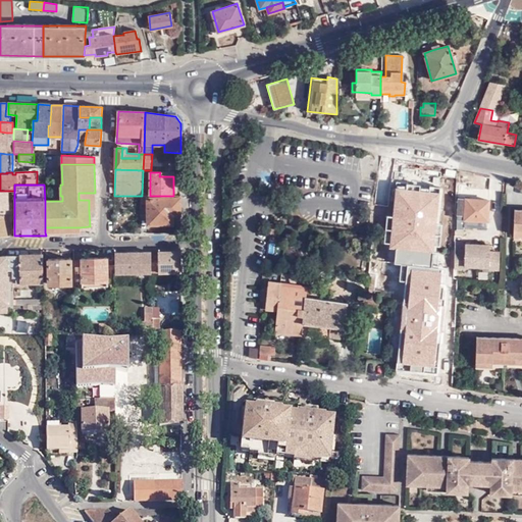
[(0,213),(14,214),(14,191),(0,191),(0,213)]
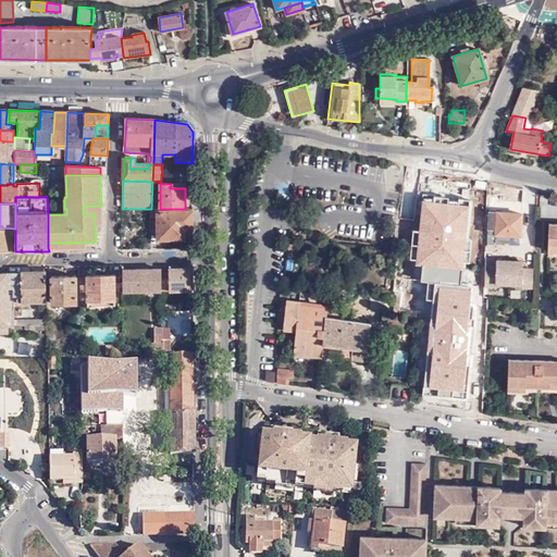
[(522,212),(489,210),(487,227),(496,229),(496,233),(521,234),(522,212)]
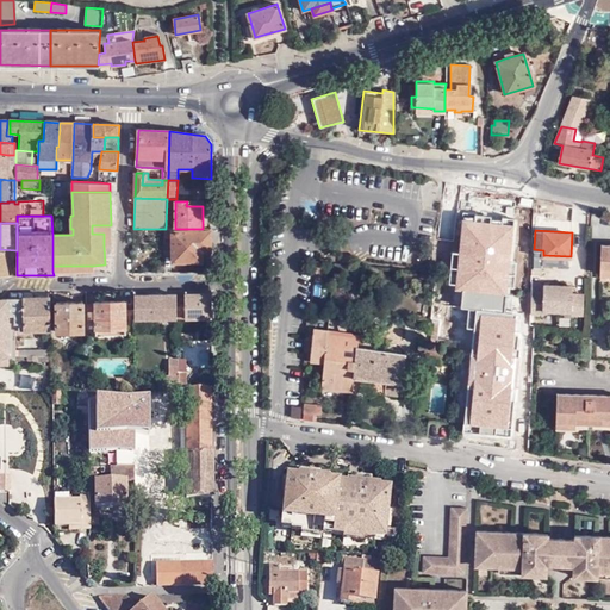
[(201,262),(201,250),(201,232),(173,232),(173,262),(201,262)]
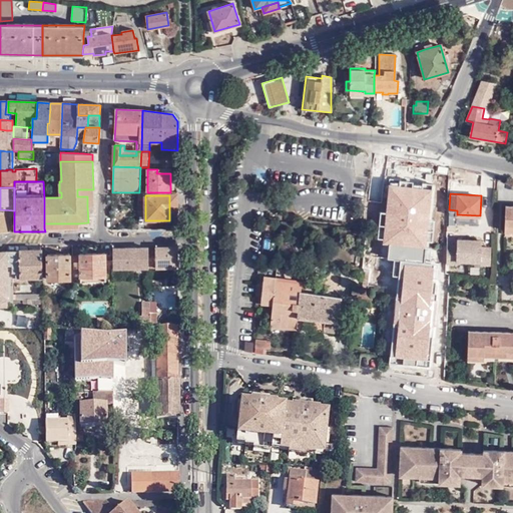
[(0,232),(14,232),(14,231),(14,210),(0,209),(0,232)]
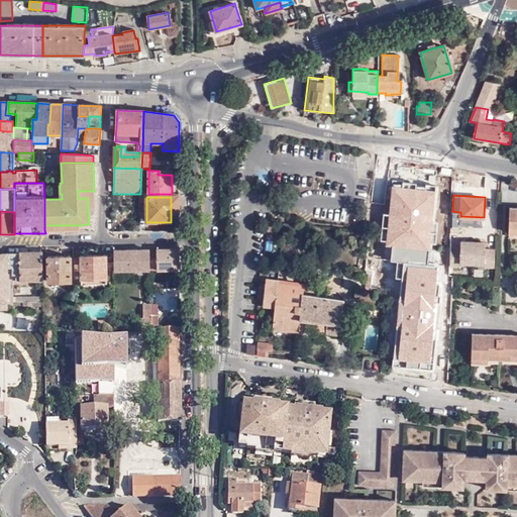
[(427,249),(429,236),(405,232),(401,254),(426,259),(427,249)]
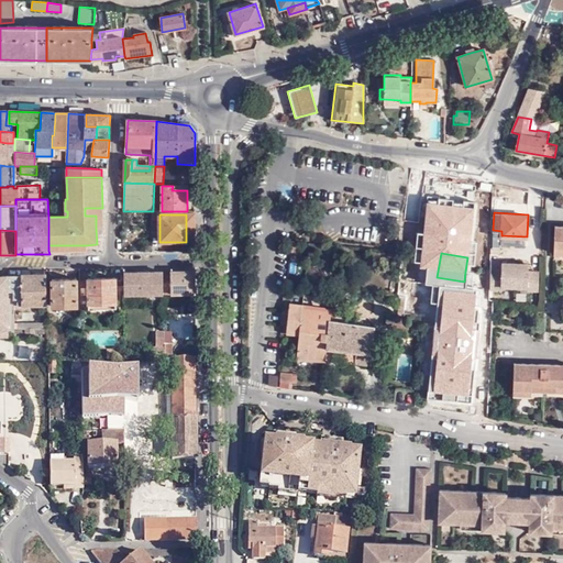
[(403,255),(397,295),(405,296),(414,298),(417,275),(411,275),(414,257),(403,255)]
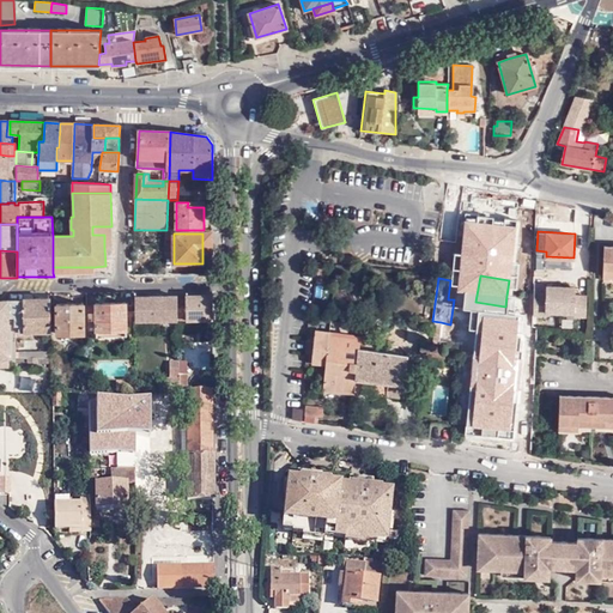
[(586,317),(587,297),(575,296),(575,287),(546,286),(546,295),(534,293),(533,314),(545,315),(545,311),(574,314),(574,316),(586,317)]
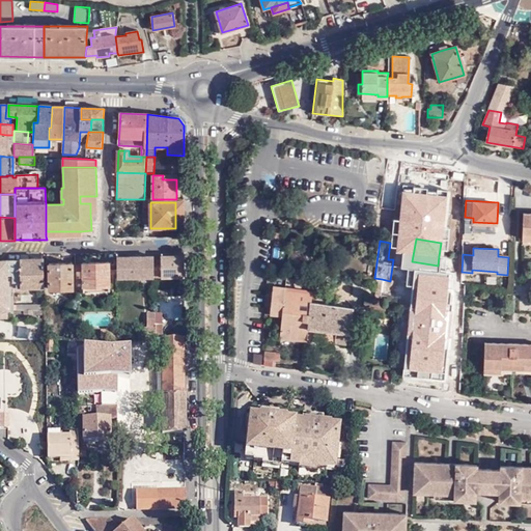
[(154,278),(154,257),(117,258),(117,278),(154,278)]
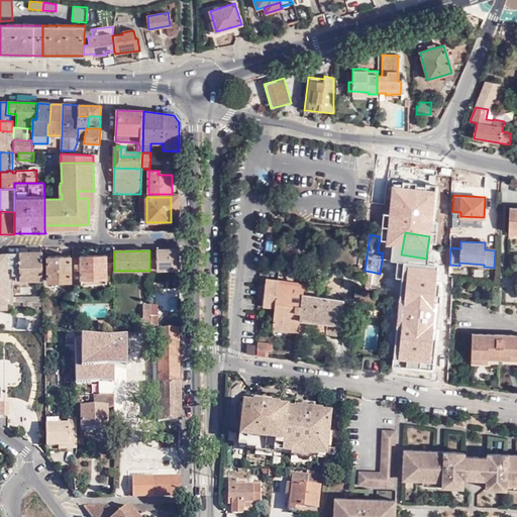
[(180,270),(179,250),(149,250),(149,271),(180,270)]
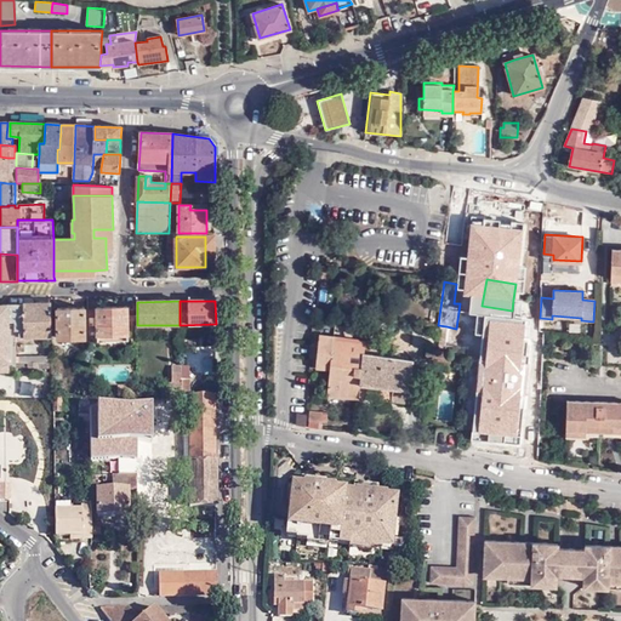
[(51,336),(51,302),(23,303),(23,305),(23,336),(51,336)]
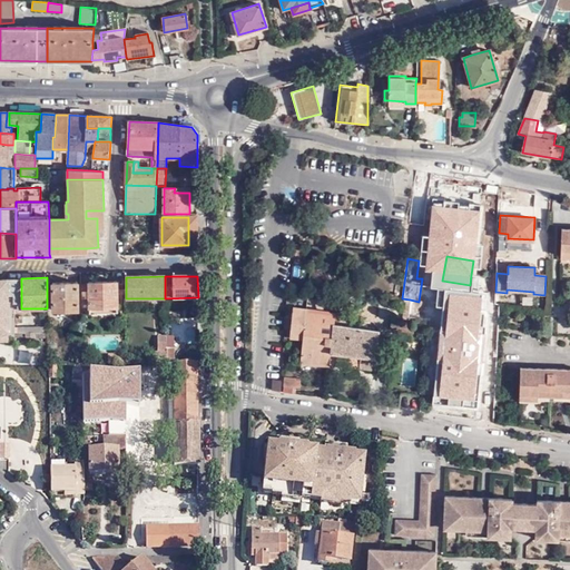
[(21,279),(0,279),(0,337),(13,338),(13,333),(9,333),(9,327),(8,310),(15,310),(21,308),(21,279)]
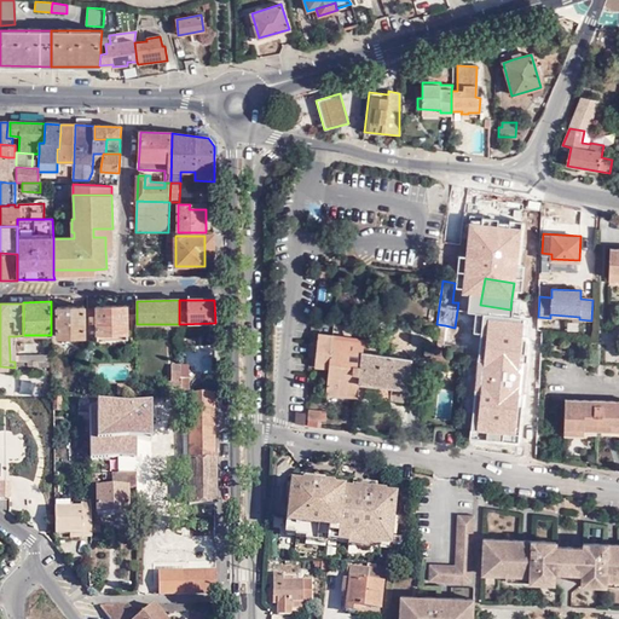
[(85,336),(85,307),(57,307),(57,337),(85,336)]
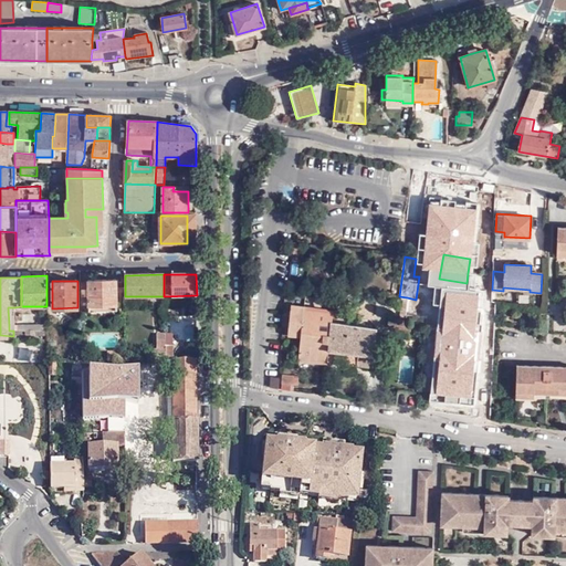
[(88,283),(80,283),(80,310),(88,310),(88,305),(116,305),(115,281),(87,281),(88,283)]
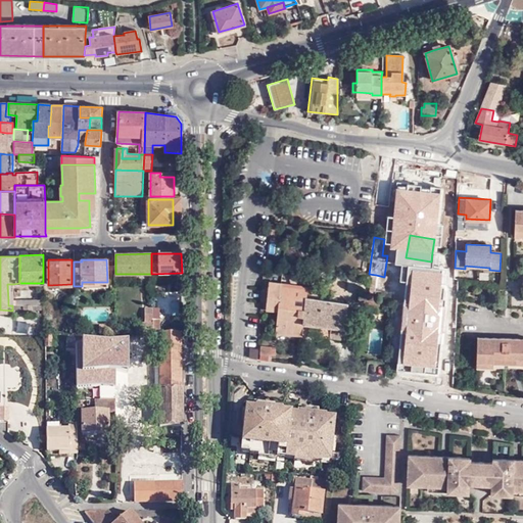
[(278,306),(281,283),(270,282),(267,310),(278,311),(278,306)]
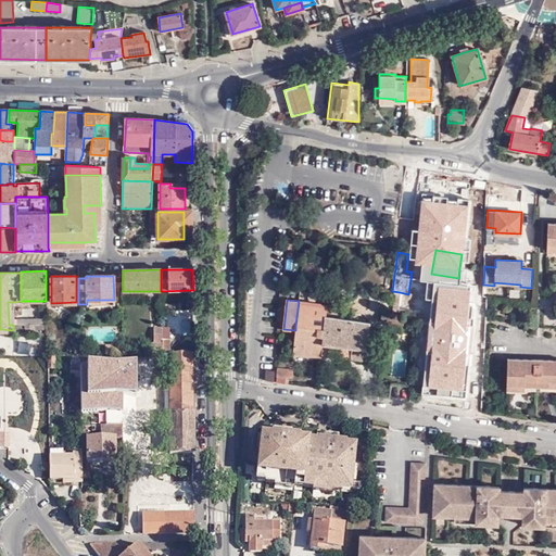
[(326,316),(327,304),(299,301),(295,326),(314,329),(323,331),(324,316),(326,316)]
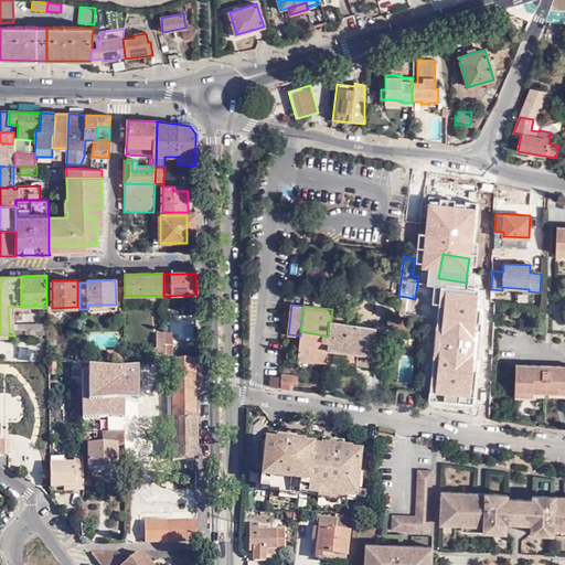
[(48,330),(48,315),(41,315),(40,324),(19,324),(19,330),(23,330),(48,330)]
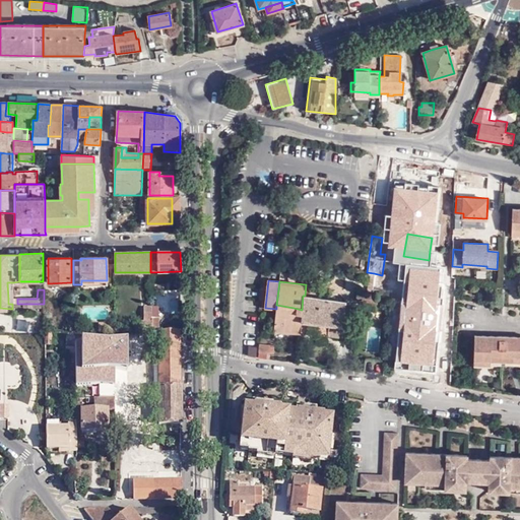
[(372,294),(358,293),(356,301),(371,303),(372,294)]
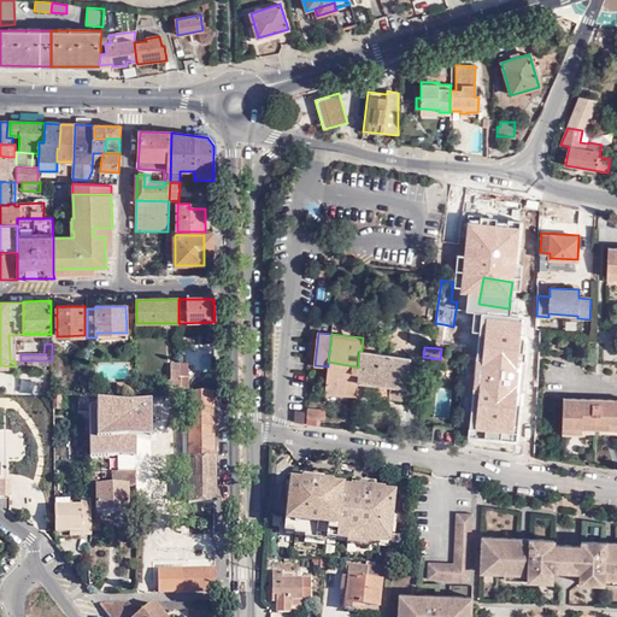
[(357,375),(356,393),(404,399),(410,358),(362,351),(359,351),(358,368),(357,375)]
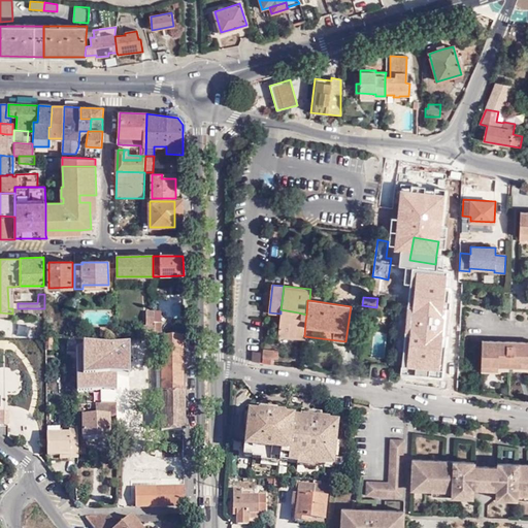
[(298,312),(281,309),(281,314),(278,336),(304,339),(304,336),(305,321),(298,320),(298,312)]
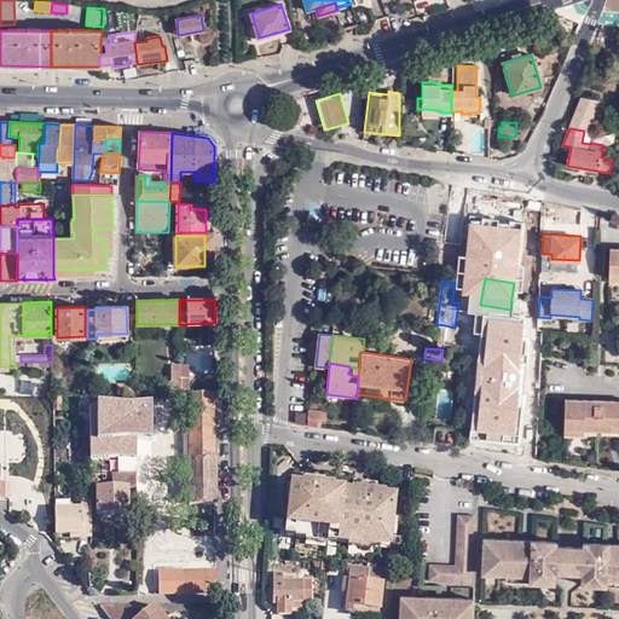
[(137,397),(137,392),(132,392),(132,386),(117,386),(119,398),(137,397)]
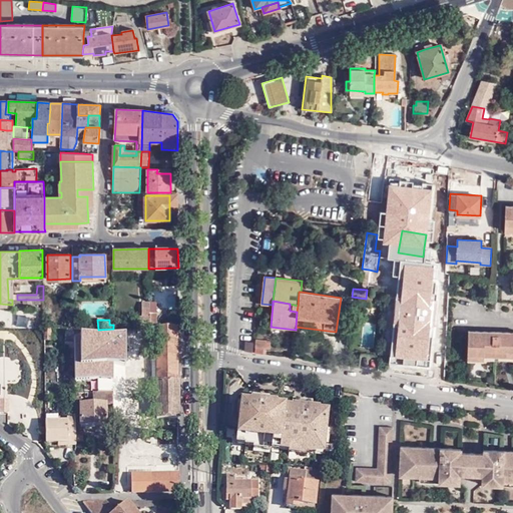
[(468,330),(467,356),(484,357),(484,352),(512,352),(512,332),(506,332),(506,339),(498,338),(498,332),(468,330)]
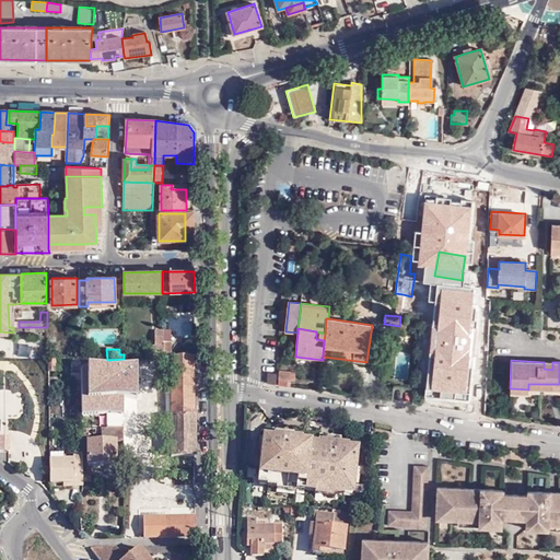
[(167,362),(171,459),(193,459),(193,361),(171,362),(167,362)]
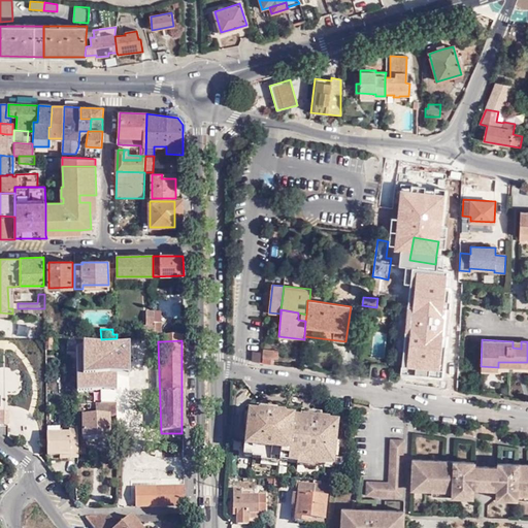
[(81,349),(76,349),(77,403),(117,403),(117,376),(129,377),(129,345),(106,347),(81,344),(81,349)]
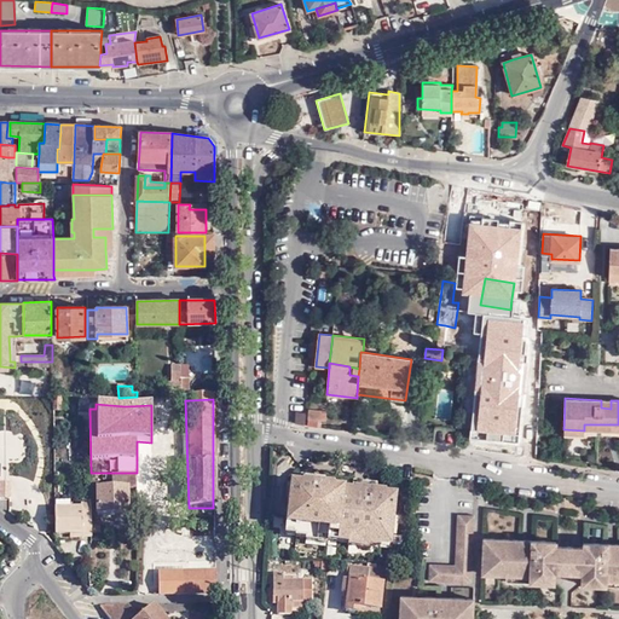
[(327,410),(310,409),(308,418),(325,420),(327,410)]
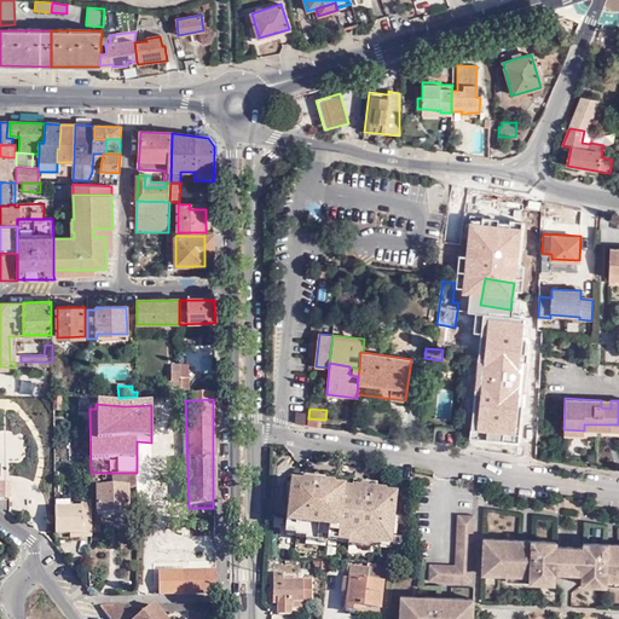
[(137,474),(113,475),(113,490),(97,490),(97,516),(127,516),(127,489),(137,489),(137,474)]
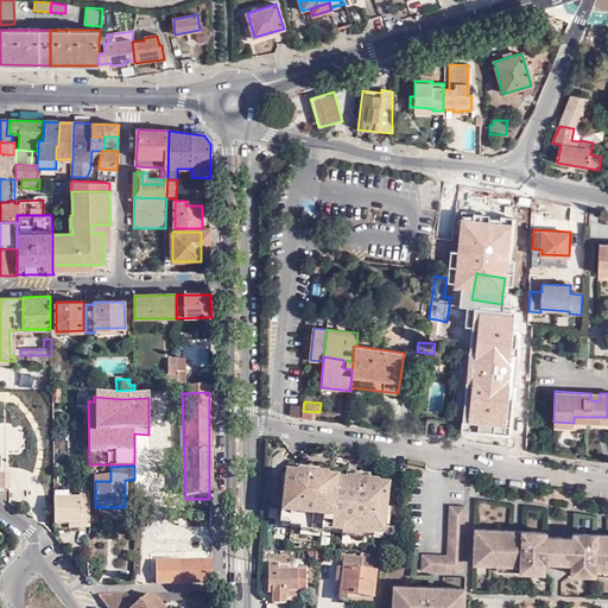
[(302,517),(301,529),(301,531),(320,533),(320,530),(321,519),(331,520),(336,481),(327,480),(325,477),(316,476),(316,469),(306,468),(306,474),(296,473),(296,476),(285,475),(280,514),(302,517)]
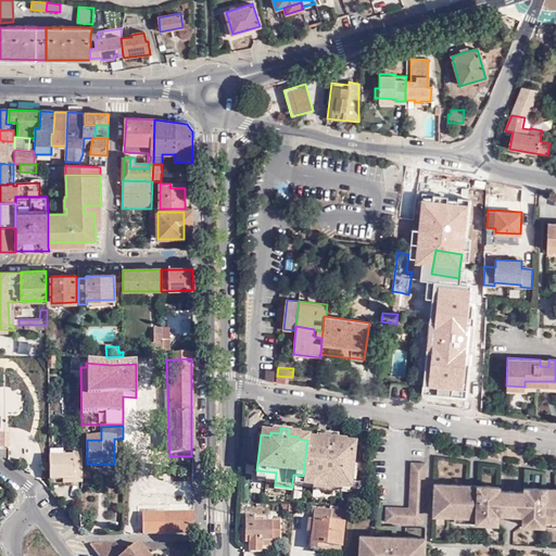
[(307,440),(303,476),(313,477),(312,488),(312,490),(330,492),(330,490),(330,479),(351,481),(354,445),(345,444),(345,442),(337,441),(337,434),(327,433),(327,439),(317,438),(317,441),(307,440)]
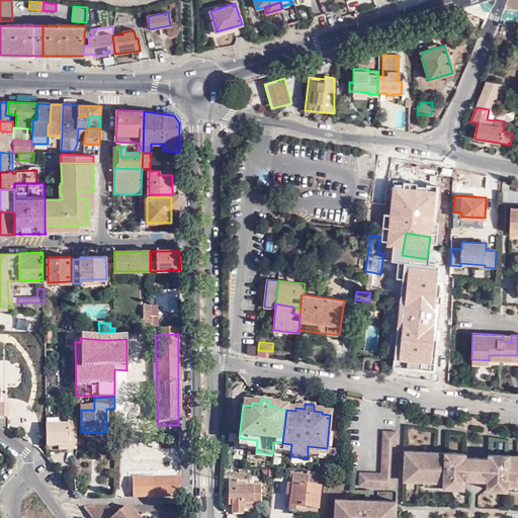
[(12,406),(5,406),(4,419),(11,419),(12,406)]
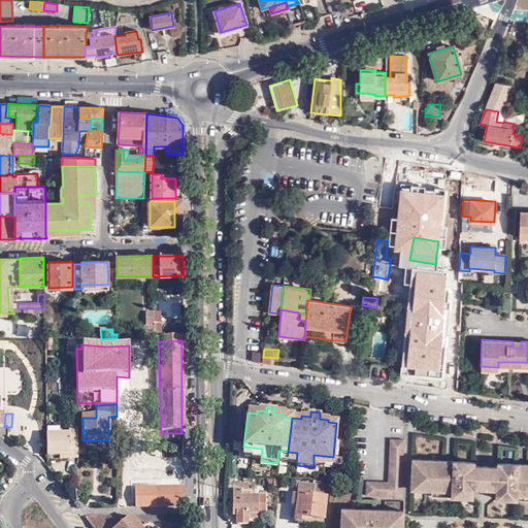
[(46,435),(46,456),(69,456),(69,459),(77,458),(76,429),(76,428),(68,428),(68,434),(46,435)]
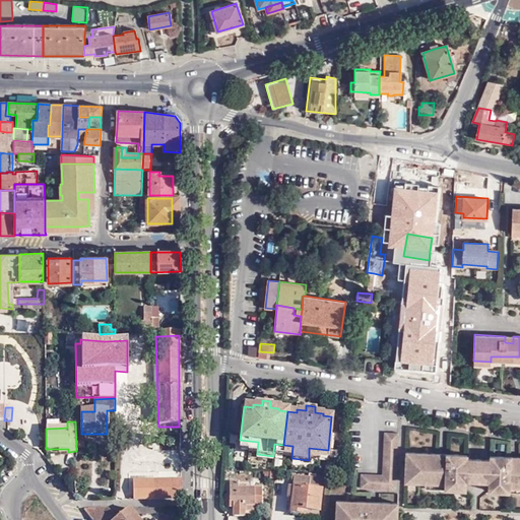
[(398,433),(384,432),(382,474),(361,473),(360,486),(395,489),(398,433)]
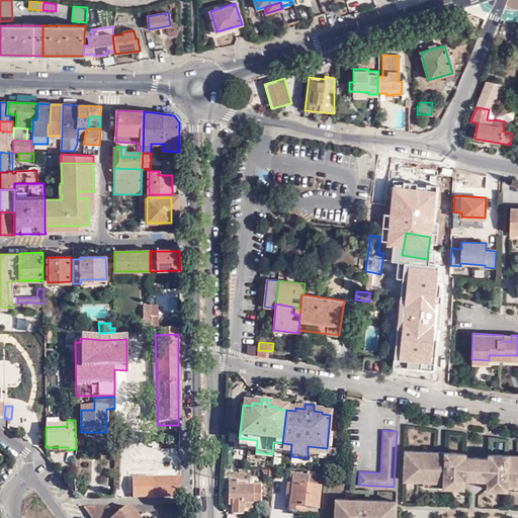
[(247,449),(256,450),(257,440),(239,438),(238,447),(247,448),(247,449)]
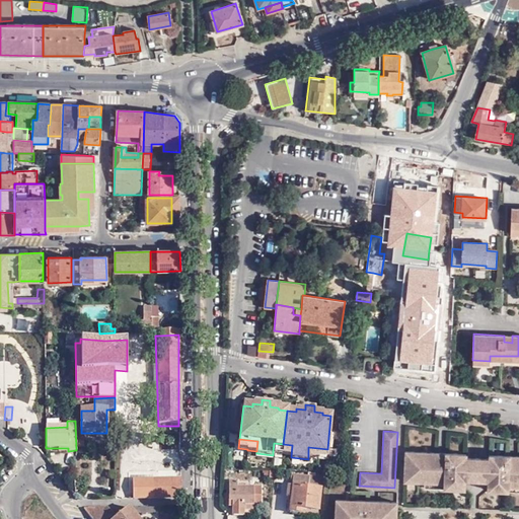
[(274,443),(273,452),(282,454),(283,444),(274,443)]
